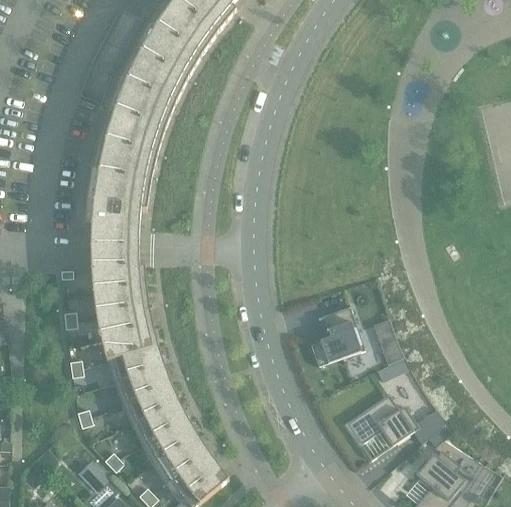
[(189,504),(191,506),(193,506),(228,478),(220,469),(208,453),(197,436),(187,419),(178,401),(170,383),(163,364),(157,345),(152,326),(149,307),(146,287),(144,265),(138,266),(138,254),(138,250),(138,243),(138,231),(139,220),(140,209),(146,209),(150,180),(156,154),(165,128),(175,102),(187,78),(201,54),(217,32),(235,9),(231,5),(225,0),(173,0),(156,25),(140,52),(126,80),(114,110),(105,140),(97,170),(93,198),(85,198),(85,202),(94,203),(92,226),(90,226),(90,233),(90,240),(90,245),(90,251),(90,258),(90,262),(90,266),(90,269),(91,272),(91,277),(91,283),(92,288),(93,296),(93,301),(95,310),(96,317),(97,322),(98,328),(99,334),(100,341),(102,348),(104,355),(105,359),(106,361),(113,359),(119,380),(127,401),(136,421),(147,441),(158,461),(170,479),(184,497),(189,504)]
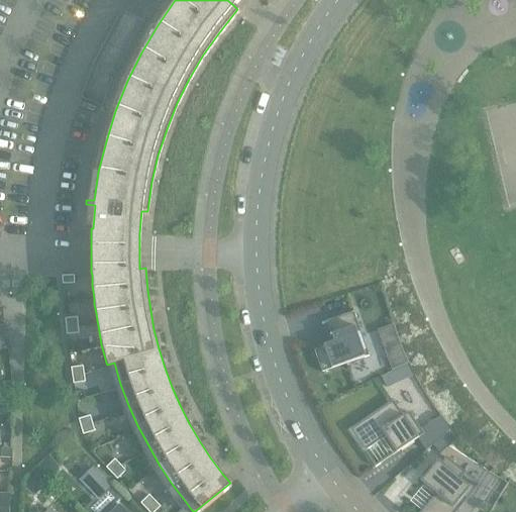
[(74,280),(73,272),(61,273),(62,281),(74,280)]
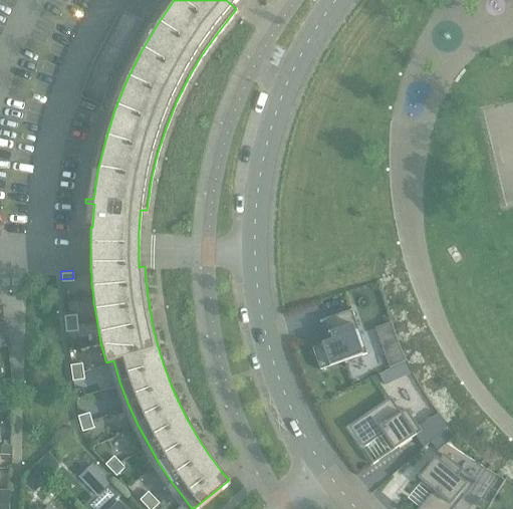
[(324,317),(330,336),(320,340),(321,341),(321,342),(311,345),(319,366),(366,350),(350,306),(323,316),(324,317)]
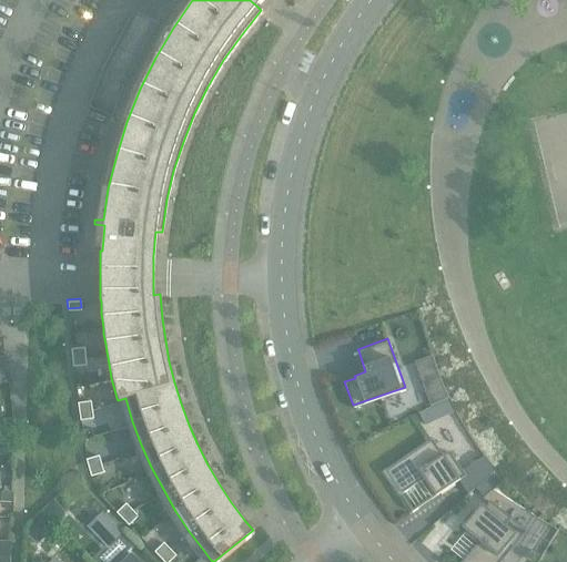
[(84,353),(83,345),(70,346),(71,355),(84,353)]
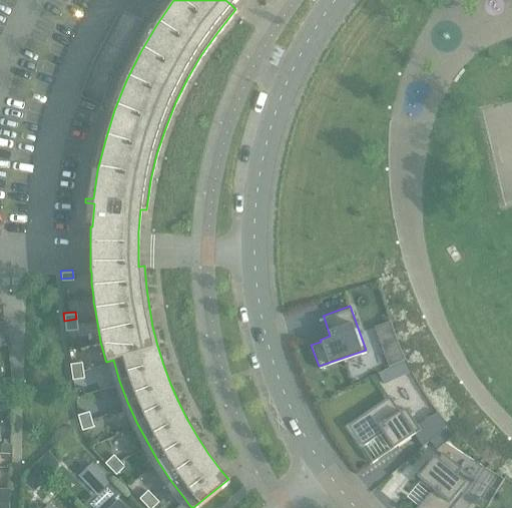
[(77,327),(76,319),(64,321),(65,329),(77,327)]
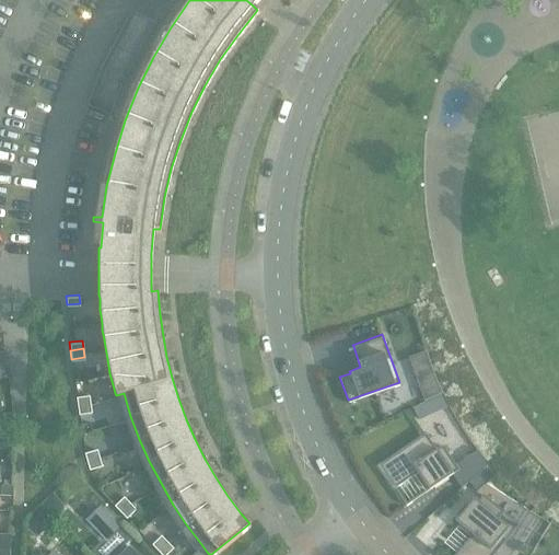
[(426,348),(409,354),(423,399),(441,390),(435,377),(429,360),(426,348)]
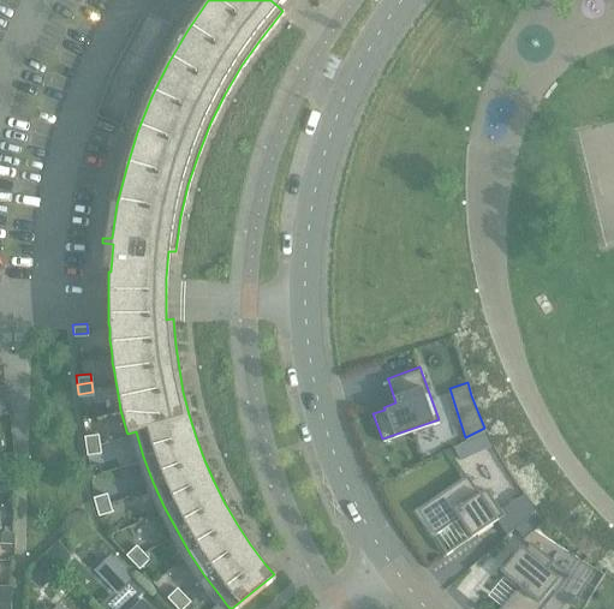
[(99,441),(97,431),(83,433),(84,442),(99,441)]
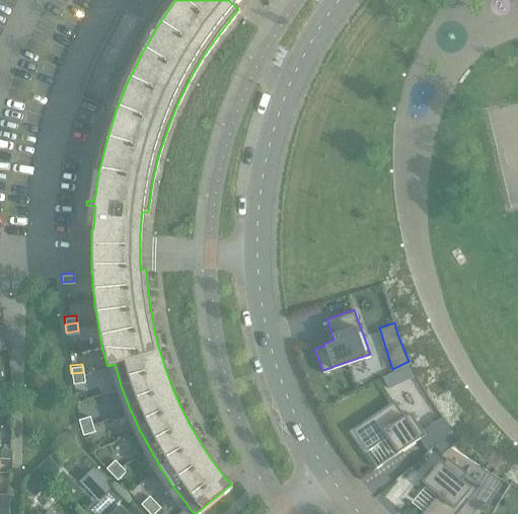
[(391,369),(381,374),(387,385),(397,381),(391,369)]
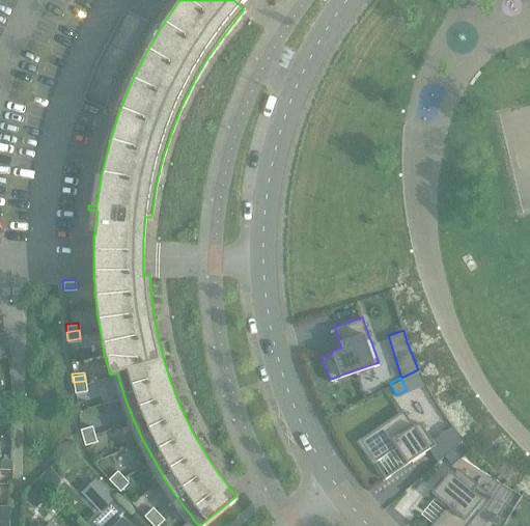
[(86,389),(85,381),(73,382),(74,390),(86,389)]
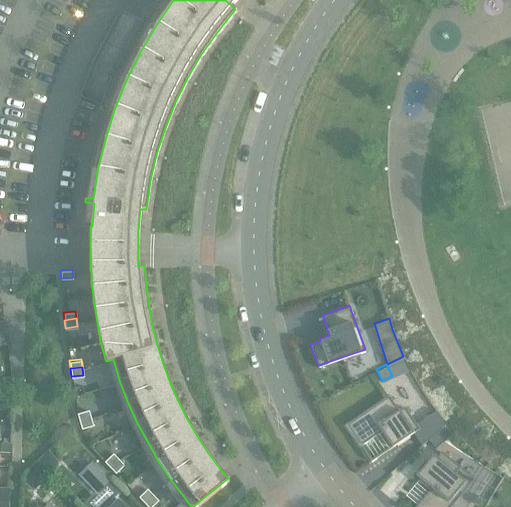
[(415,421),(404,404),(398,408),(388,393),(346,422),(360,443),(381,429),(391,444),(412,430),(421,443),(428,437),(434,431),(441,426),(444,422),(434,408),(415,421)]
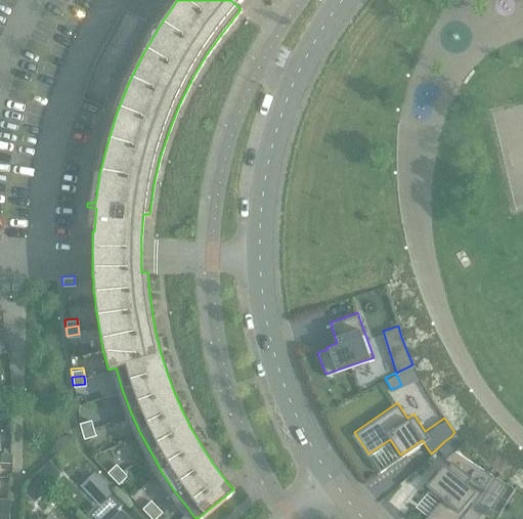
[(92,426),(90,418),(79,421),(81,429),(92,426)]
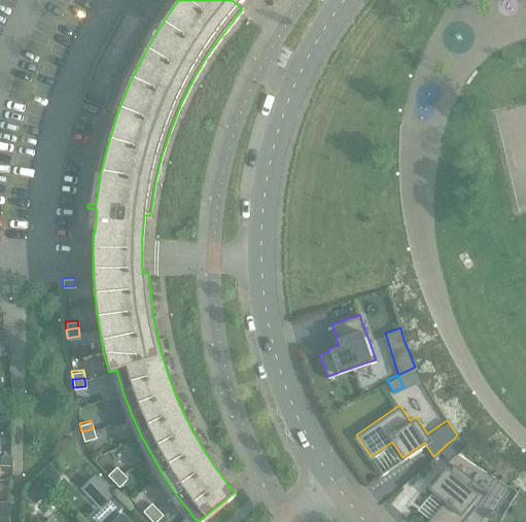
[(96,436),(93,428),(81,431),(83,440),(96,436)]
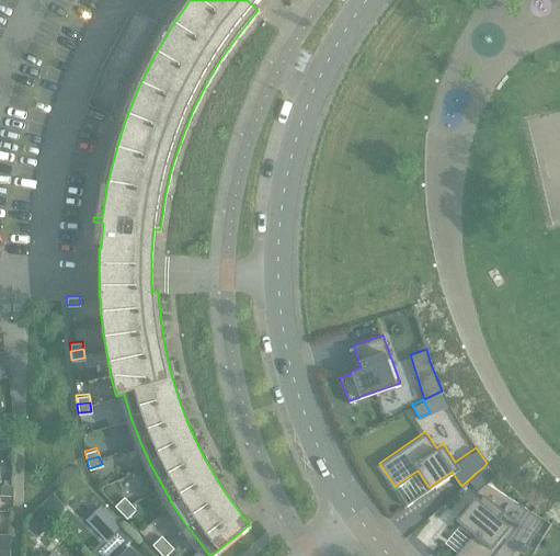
[(469,479),(477,488),(491,477),(483,467),(476,473),(469,479)]
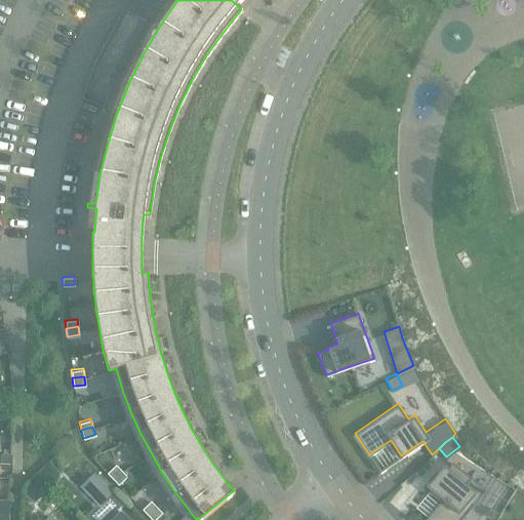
[(458,519),(473,504),(472,503),(469,501),(477,491),(466,483),(471,476),(451,461),(446,467),(443,465),(426,485),(441,498),(425,518),(427,519),(458,519)]
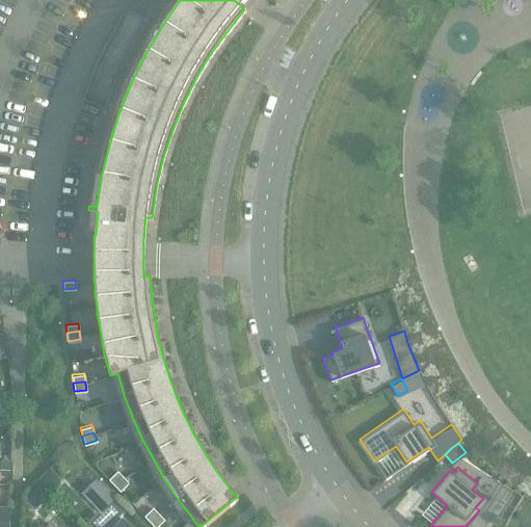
[(113,483),(123,475),(117,469),(108,477),(113,483)]
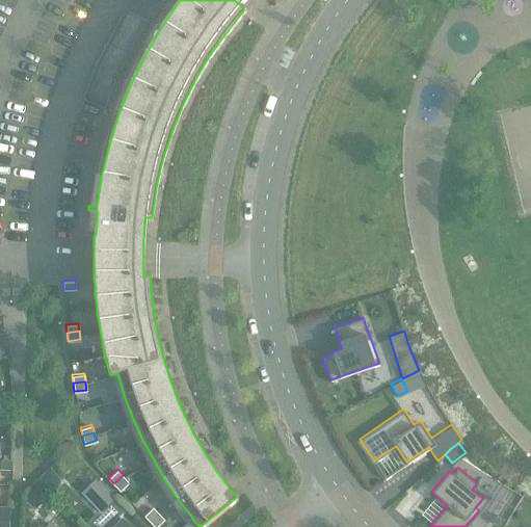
[(120,490),(129,481),(123,475),(113,483),(120,490)]
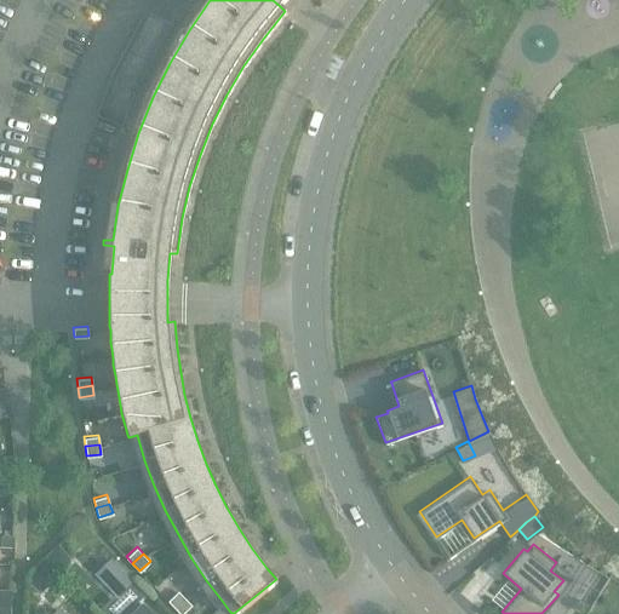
[(132,578),(112,556),(97,571),(116,591),(132,578)]
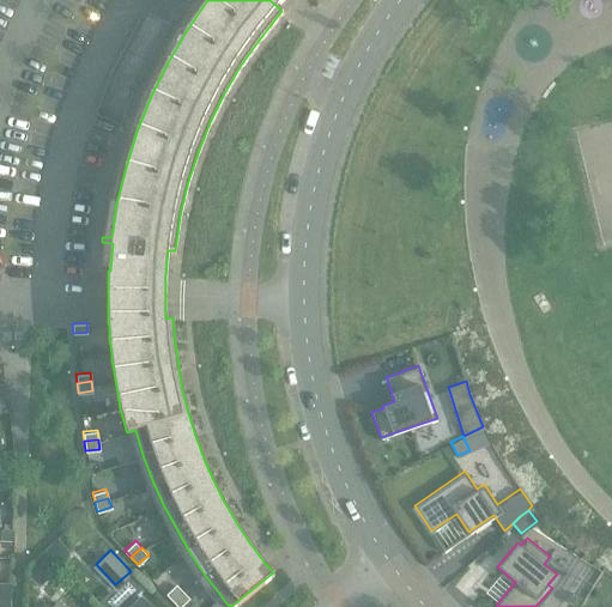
[(173,599),(182,589),(176,582),(165,593),(173,599)]
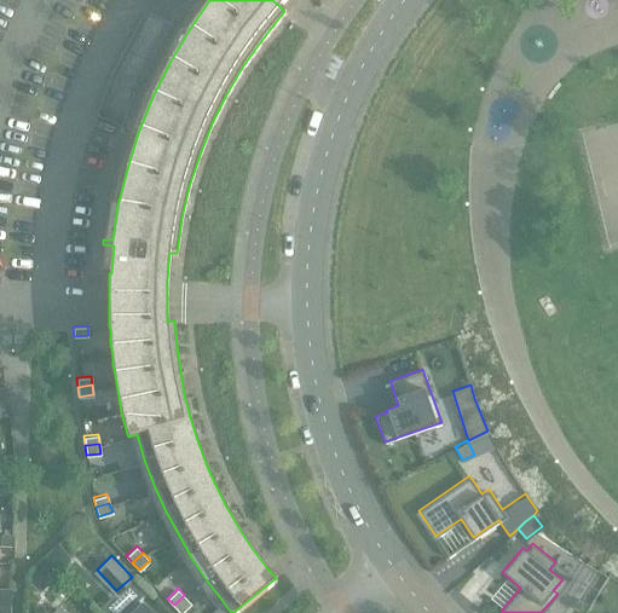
[(180,612),(191,602),(184,595),(174,605),(180,612)]
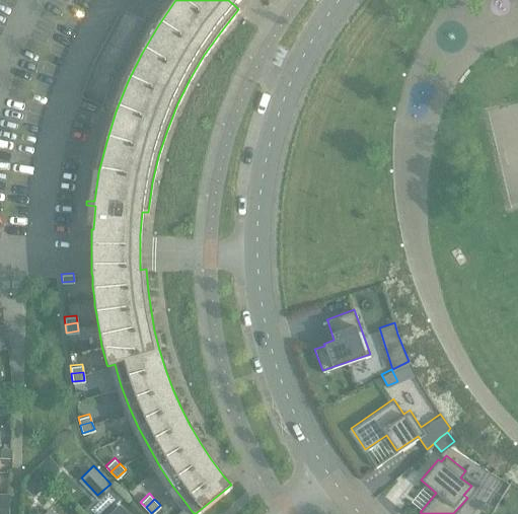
[(127,513),(121,507),(121,508),(115,501),(100,513),(127,513)]
